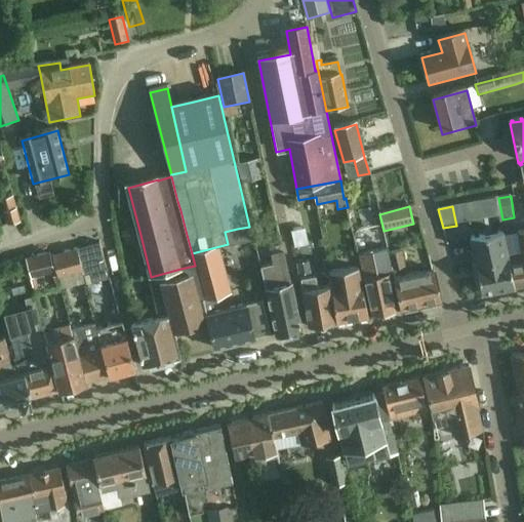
[(6,213),(4,213),(7,226),(21,223),(17,210),(6,213)]
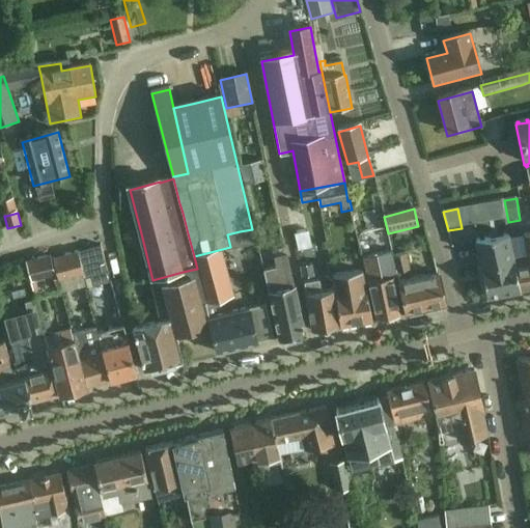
[(240,231),(227,234),(230,247),(230,248),(231,251),(244,248),(256,245),(252,229),(240,231)]
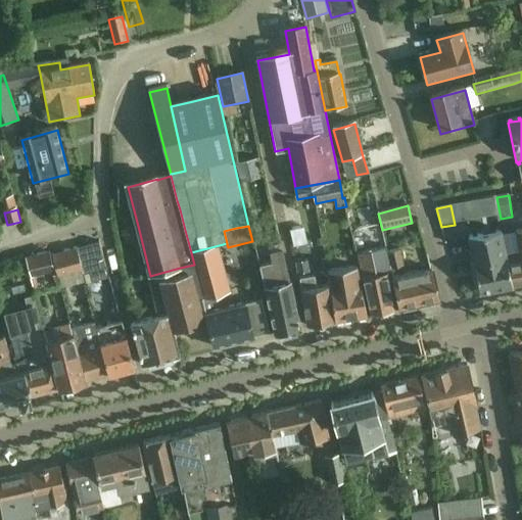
[(124,232),(123,235),(123,238),(125,240),(128,242),(132,241),(134,239),(136,236),(135,233),(133,230),(130,229),(127,230),(124,232)]
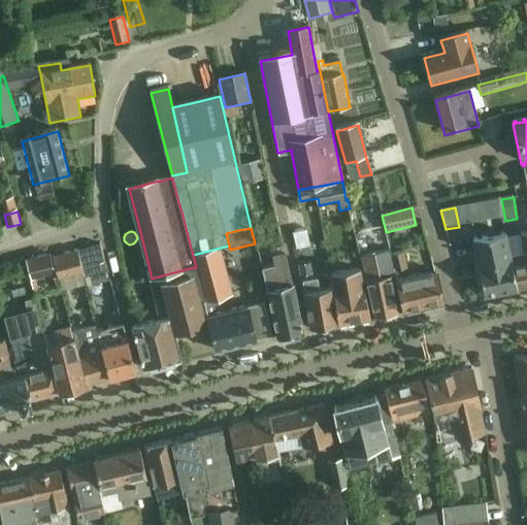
[(526,234),(520,236),(524,257),(512,260),(518,293),(526,290),(526,234)]
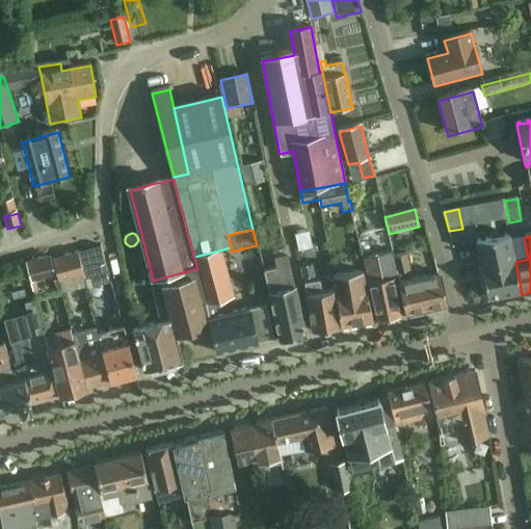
[(477,243),(488,302),(521,295),(509,237),(477,243)]
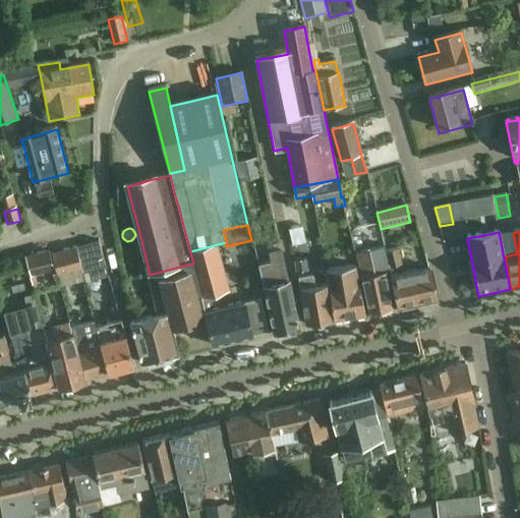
[(400,249),(415,249),(415,234),(400,235),(400,249)]
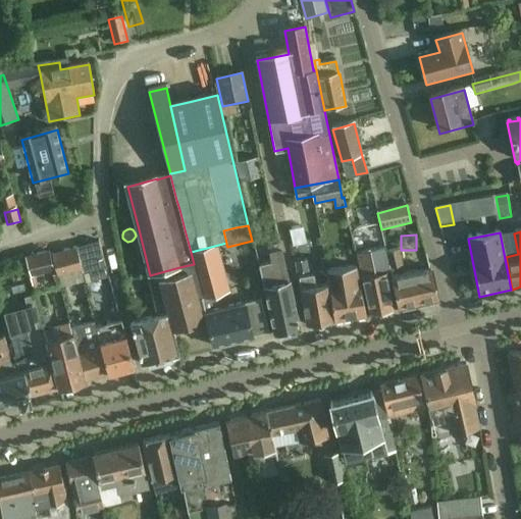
[(85,275),(106,270),(100,245),(77,250),(83,271),(84,275),(85,275)]
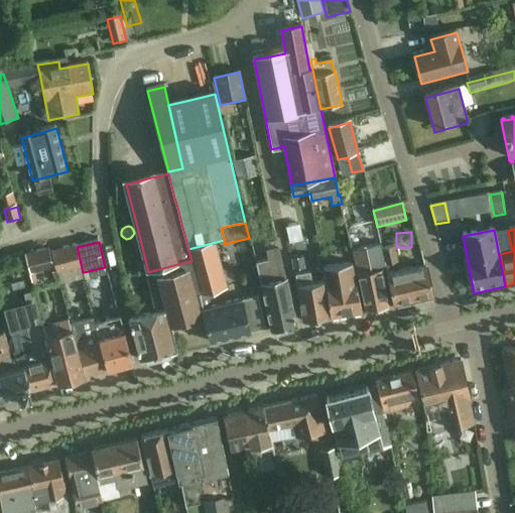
[(198,287),(226,281),(215,243),(188,249),(191,261),(198,287)]
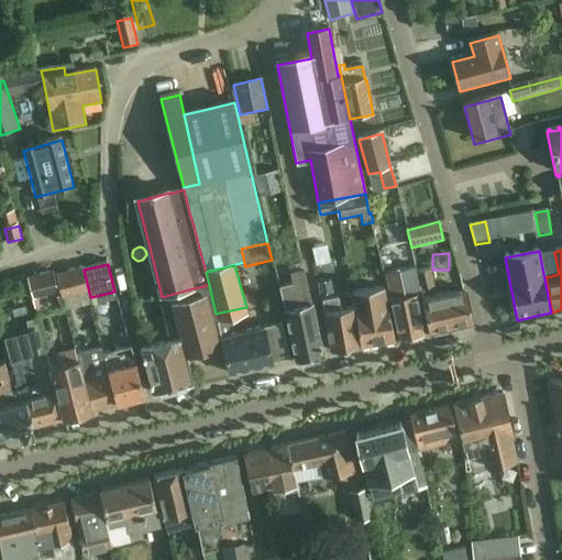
[(312,306),(311,306),(302,266),(290,268),(294,285),(279,288),(297,364),(326,358),(319,331),(318,331),(312,306)]
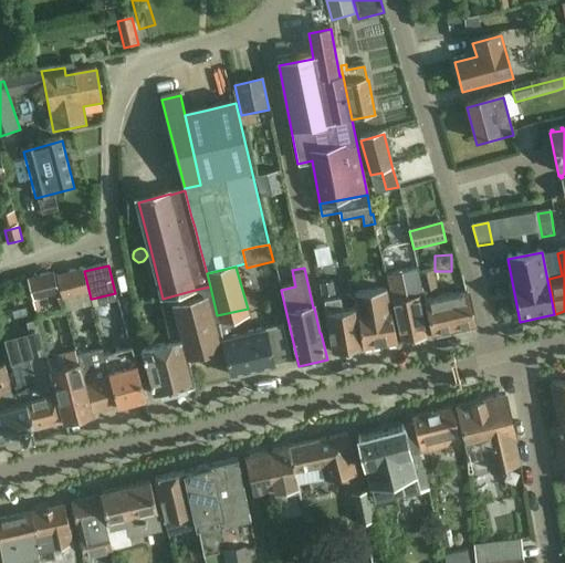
[(418,270),(387,277),(403,344),(428,339),(420,298),(425,296),(424,292),(419,275),(418,270)]
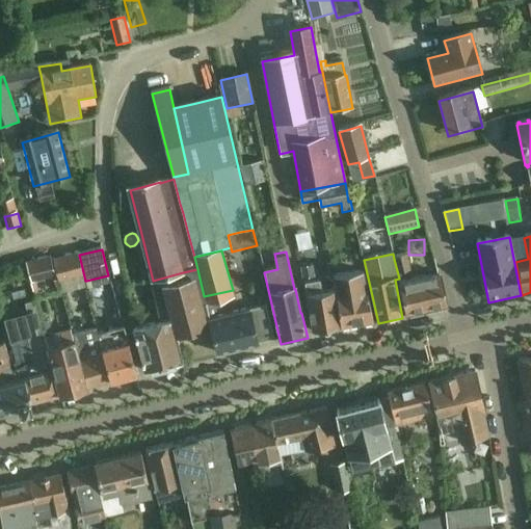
[(59,284),(84,276),(79,255),(53,261),(59,284)]
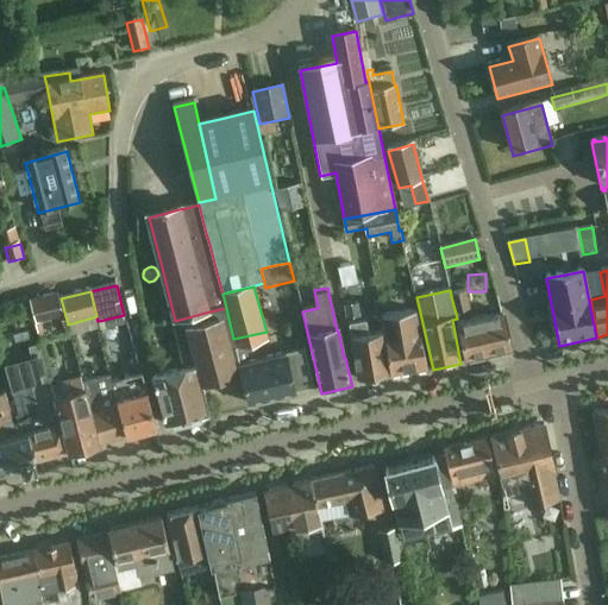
[(465,292),(451,296),(456,314),(469,312),(465,292)]
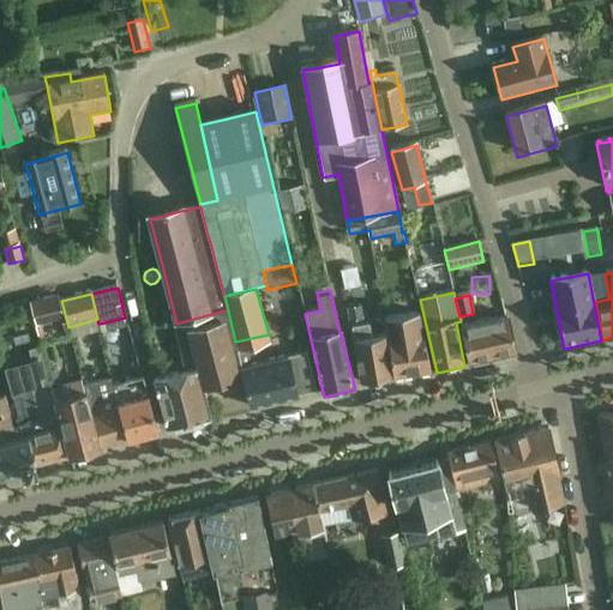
[(31,305),(37,330),(65,324),(59,297),(31,305)]
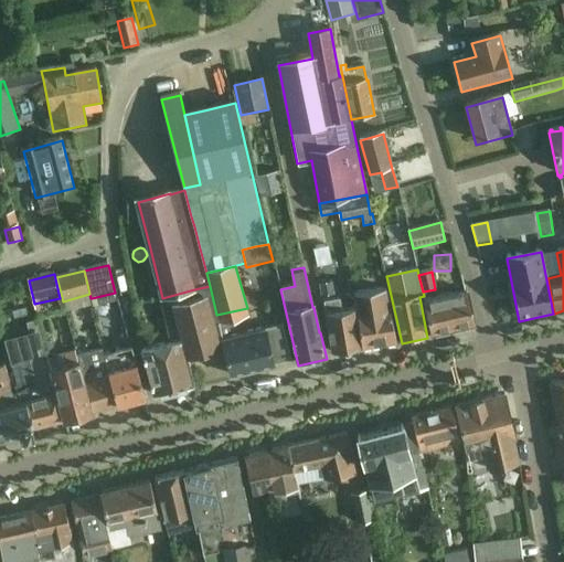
[(333,285),(320,287),(321,298),(334,296),(333,285)]
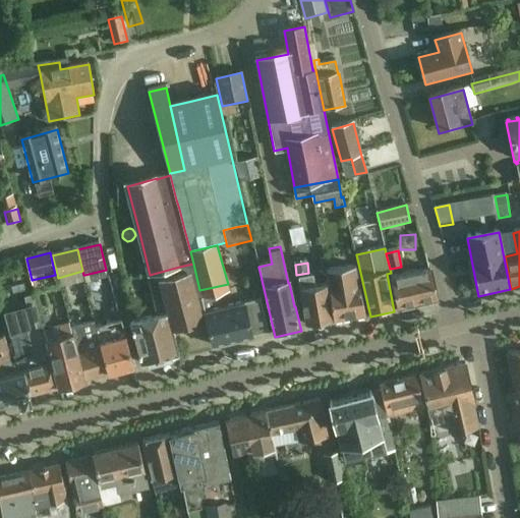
[(206,313),(199,290),(193,264),(179,267),(181,275),(160,281),(173,331),(207,322),(205,313),(206,313)]
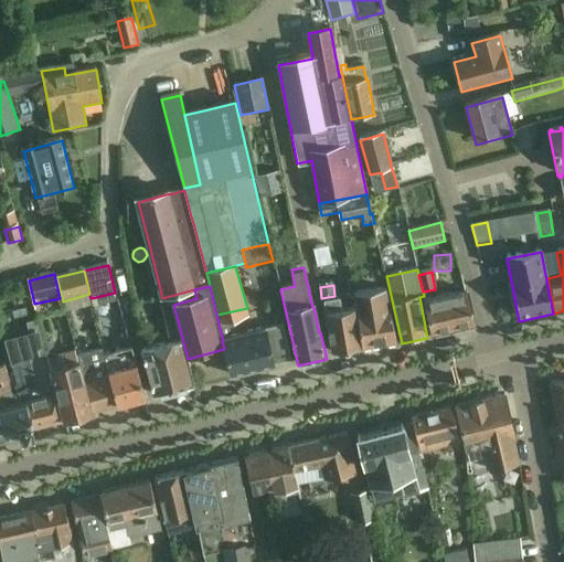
[(195,386),(188,359),(173,305),(197,298),(194,289),(162,298),(161,298),(171,343),(142,351),(145,359),(144,359),(145,363),(146,362),(152,384),(150,384),(152,391),(153,390),(156,398),(195,386)]
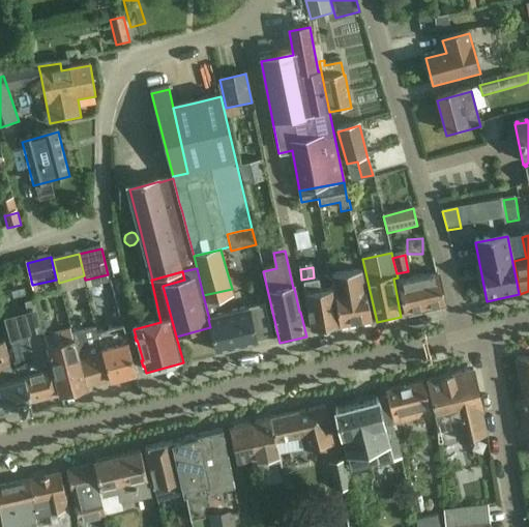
[(373,323),(365,291),(362,272),(332,277),(341,328),(373,323)]
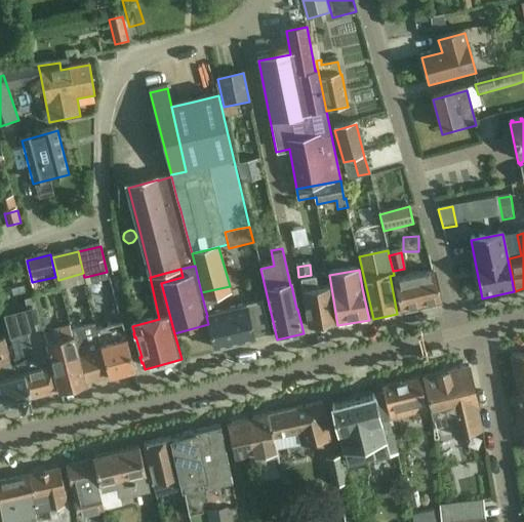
[(87,287),(110,281),(107,272),(85,277),(87,286),(87,287)]
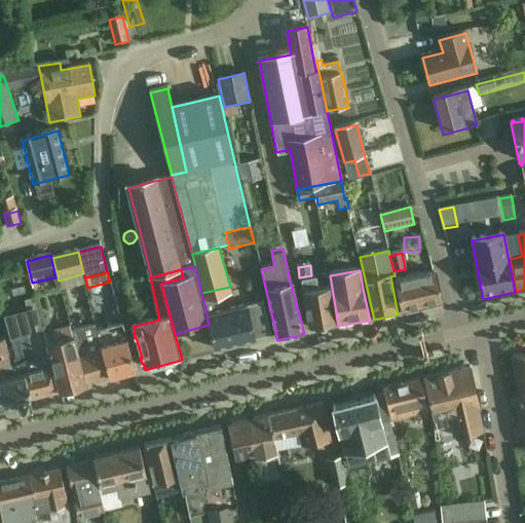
[(403,313),(442,305),(435,273),(396,282),(403,313)]
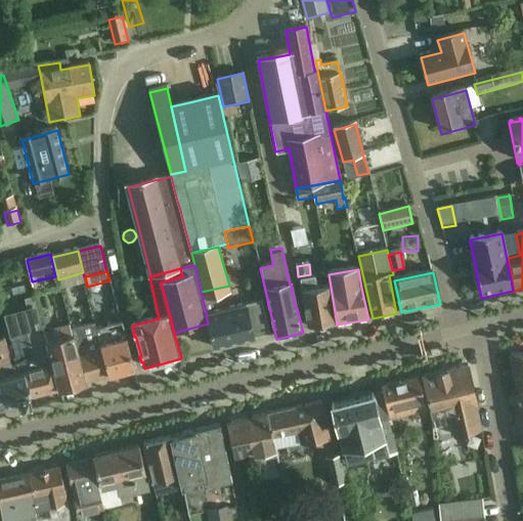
[(309,329),(337,324),(329,274),(331,288),(316,291),(314,279),(300,281),(309,329)]
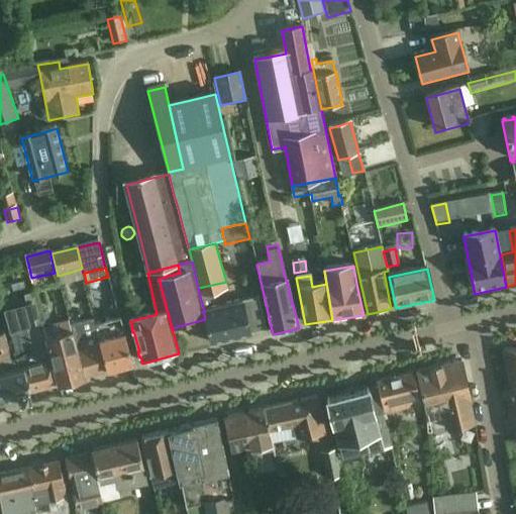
[(260,299),(243,302),(212,308),(210,301),(214,300),(213,295),(229,292),(226,282),(198,288),(204,311),(203,311),(205,319),(213,345),(251,337),(250,336),(267,332),(260,299)]
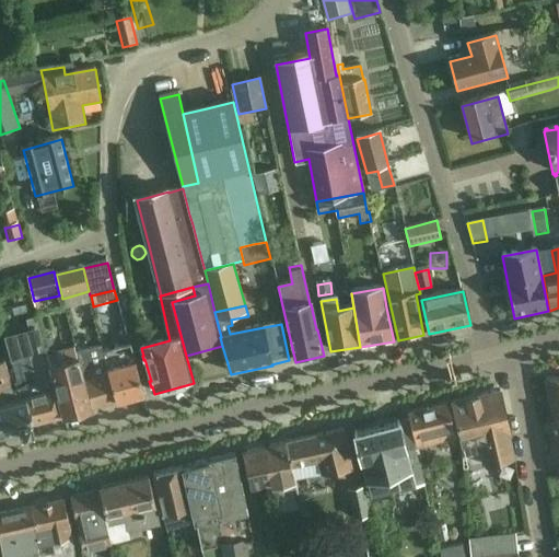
[(14,402),(0,405),(0,433),(22,429),(23,431),(33,428),(33,427),(63,418),(50,369),(38,322),(27,324),(32,339),(8,345),(12,366),(28,361),(35,385),(12,395),(14,402)]
